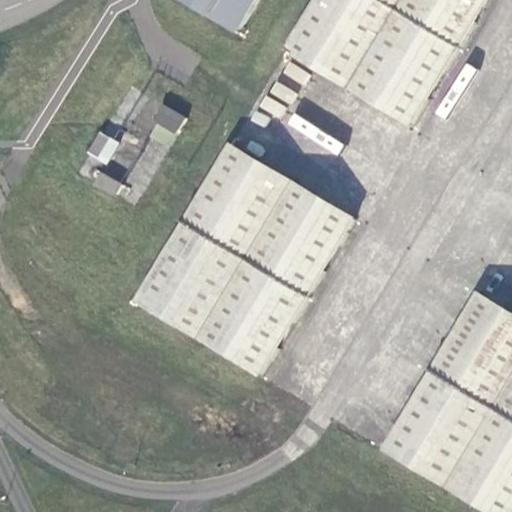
[(263,0),(181,0),(241,37),(263,0)]
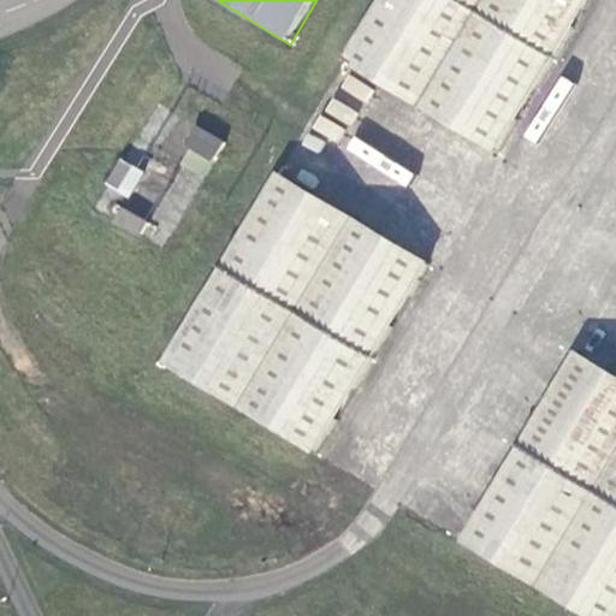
[(375,0),(339,67),(501,152),(580,0),(375,0)]
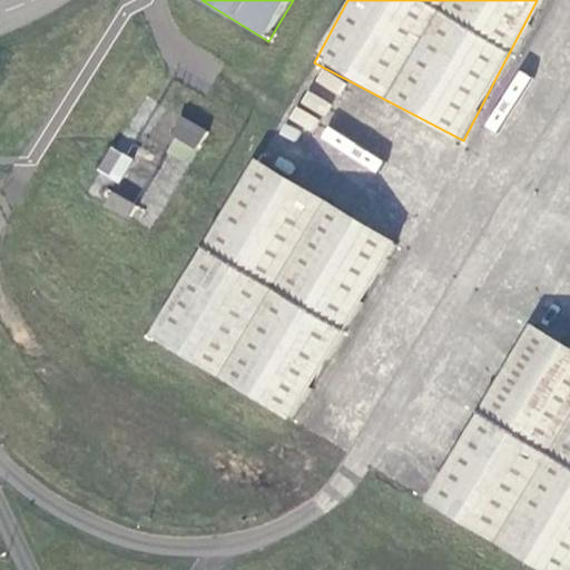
[(167,108),(147,97),(89,195),(108,207),(116,194),(167,108)]
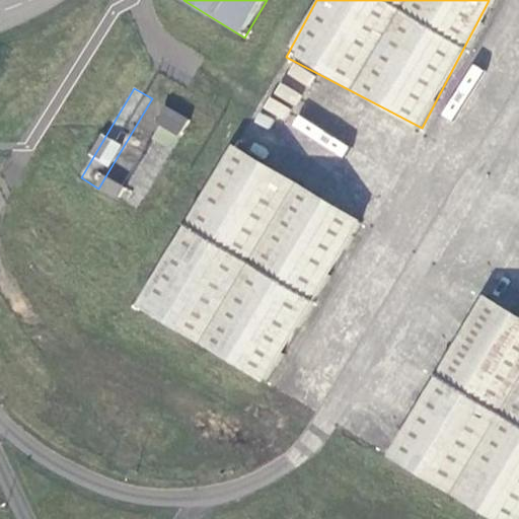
[(168,108),(159,124),(163,127),(181,138),(191,122),(168,108)]
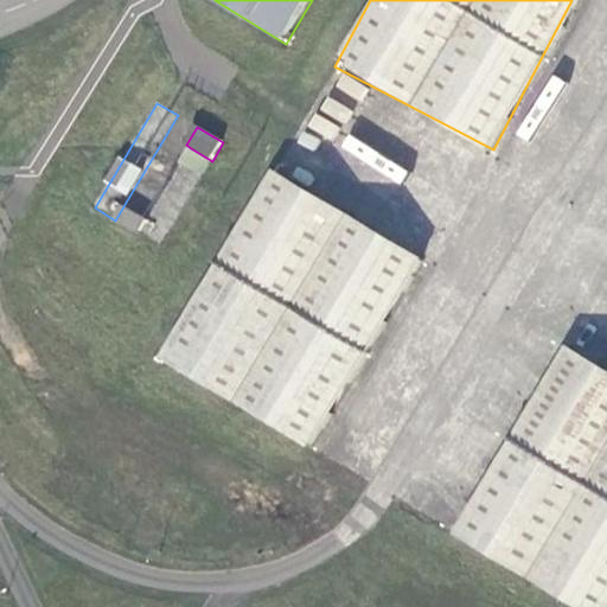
[(148,222),(140,235),(161,248),(212,161),(191,148),(148,222)]
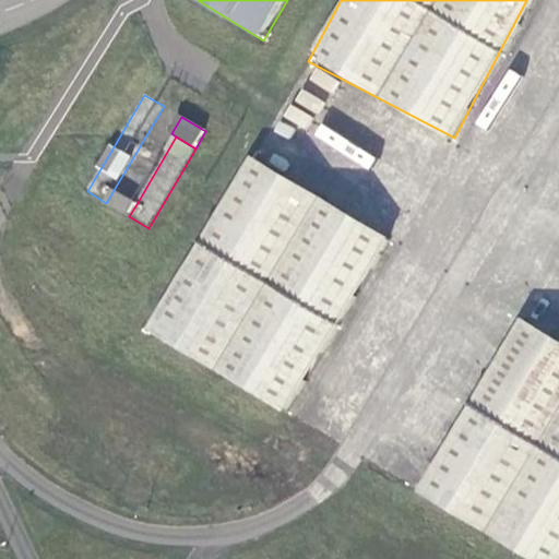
[(240,156),(144,335),(290,413),(387,234),(240,156)]
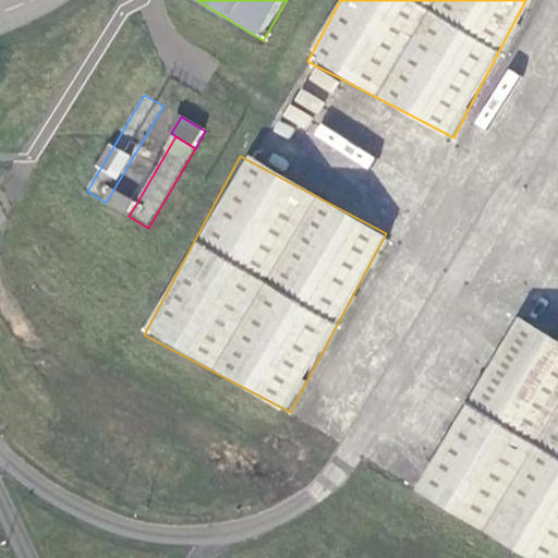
[(113,190),(106,203),(129,216),(136,204),(113,190)]
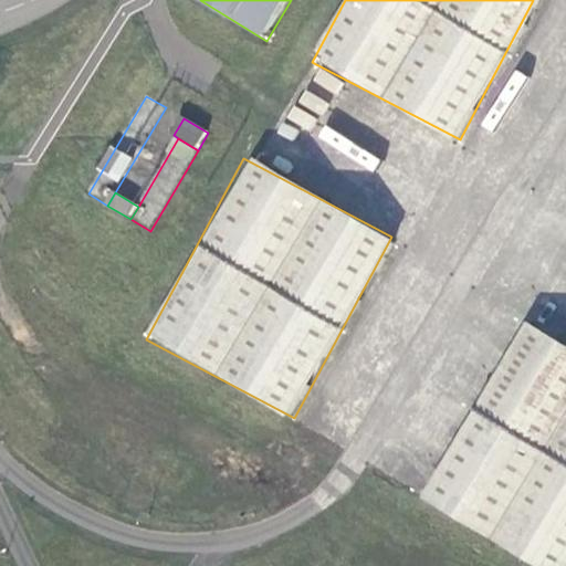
[(420,505),(537,565),(565,565),(565,347),(516,322),(420,505)]
